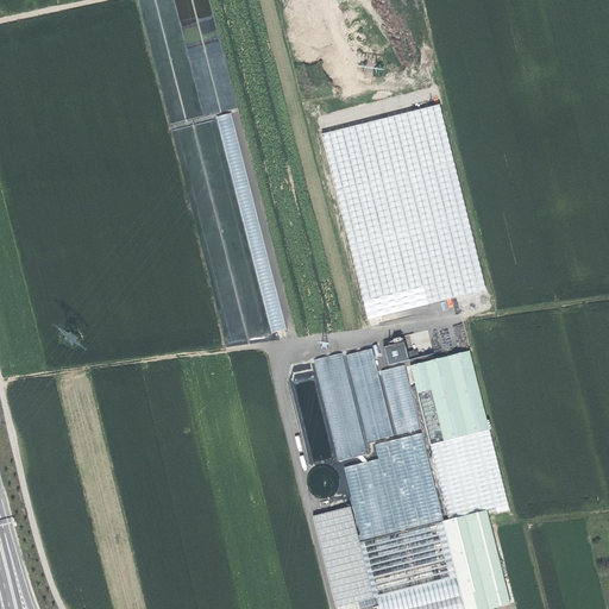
[(487,290),(439,104),(319,133),(366,320),(487,290)]
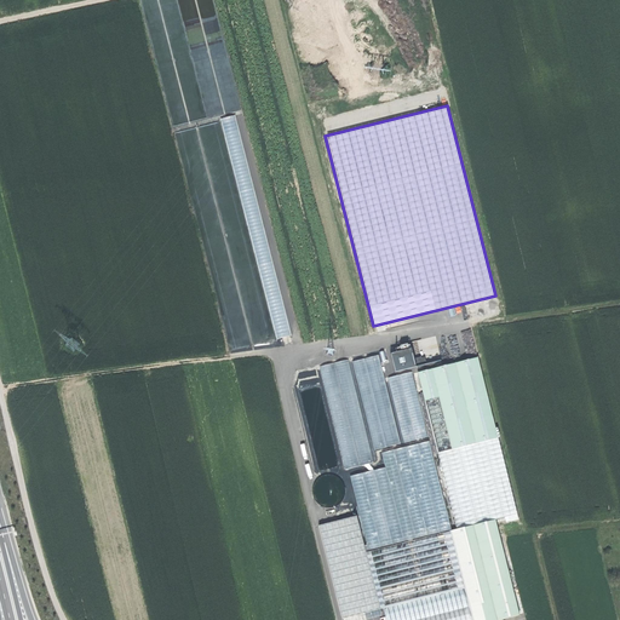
[(268,305),(276,338),(291,336),(279,285),(274,286),(275,292),(273,292),(275,303),(268,305)]
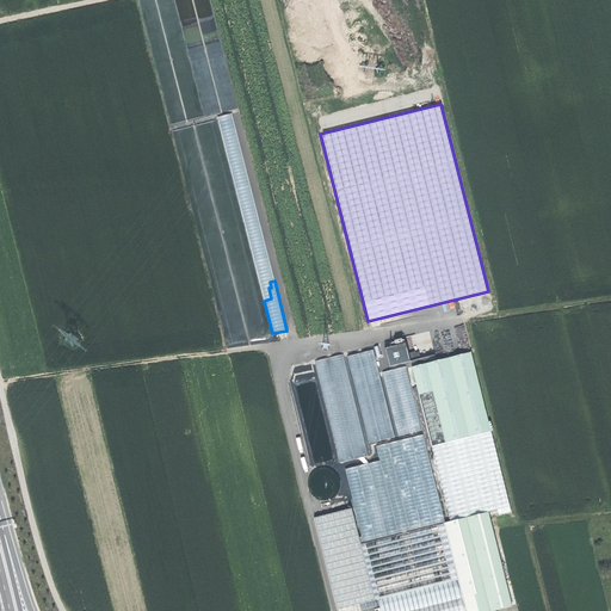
[(386,366),(419,358),(418,351),(407,353),(405,343),(401,344),(400,338),(390,340),(392,346),(381,349),(386,366)]
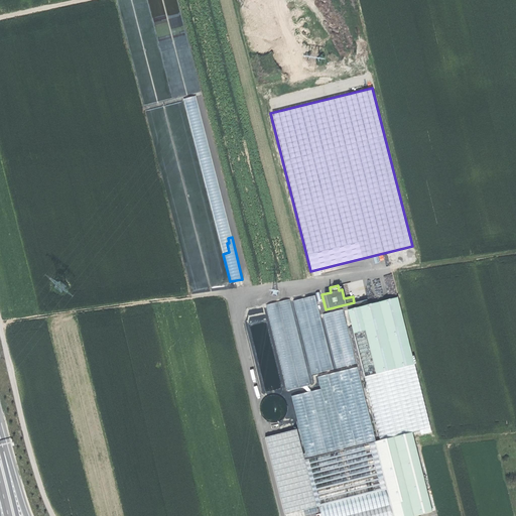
[(333,369),(314,295),(292,300),(310,375),(333,369)]
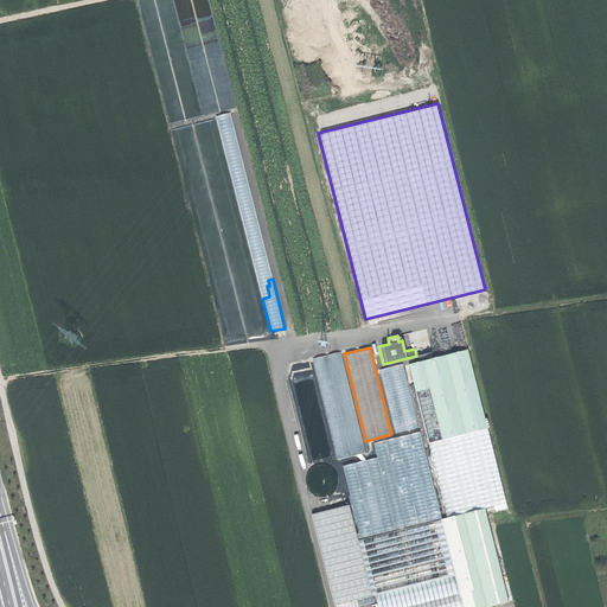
[(489,429),(467,349),(408,365),(429,445),(489,429)]
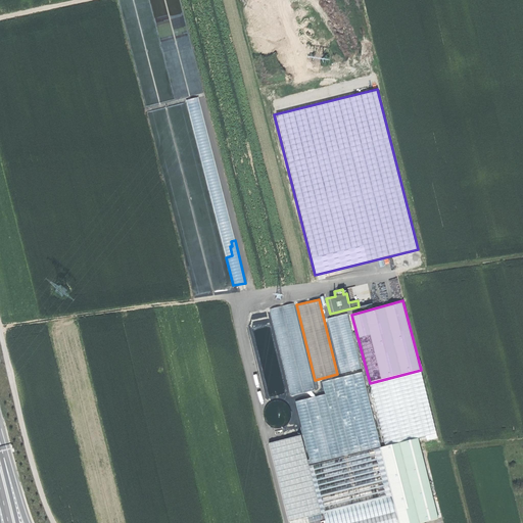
[(293,303),(270,310),(292,395),(316,389),(293,303)]
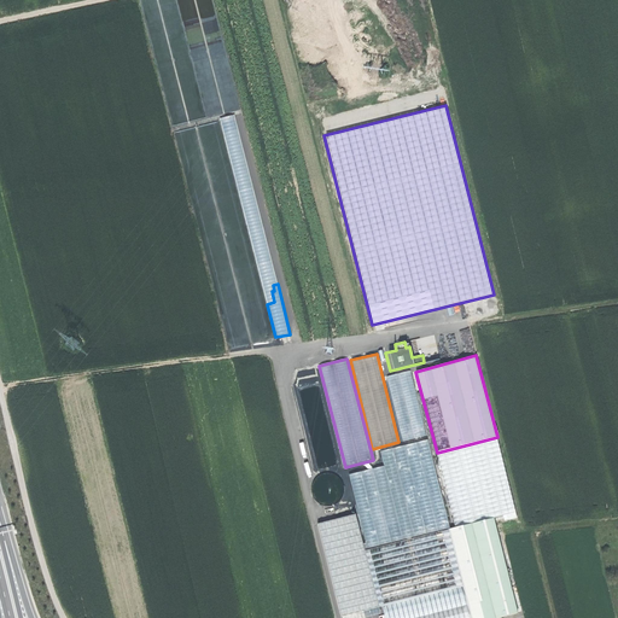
[(427,435),(410,371),(386,377),(402,441),(427,435)]
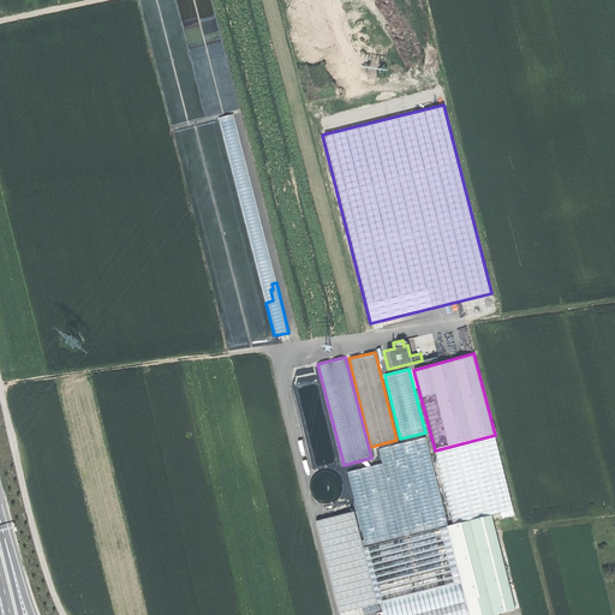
[(435,451),(454,525),(463,523),(493,515),(505,512),(514,509),(495,435),(435,451)]
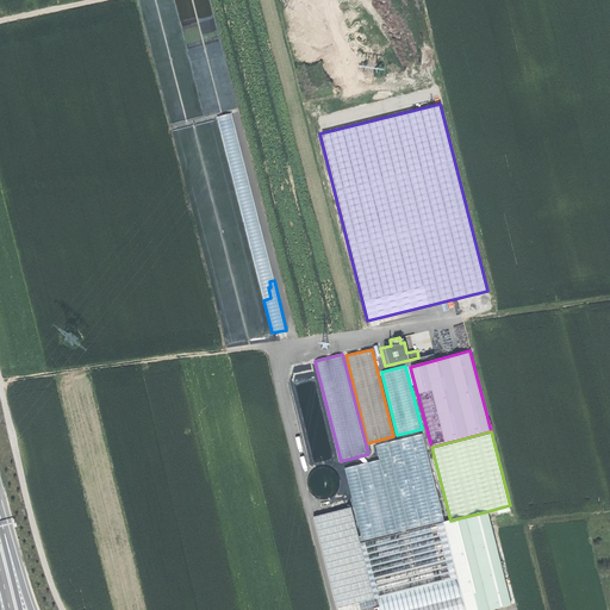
[(443,522),(422,434),(374,444),(379,460),(343,468),(353,508),(362,542),(443,522)]
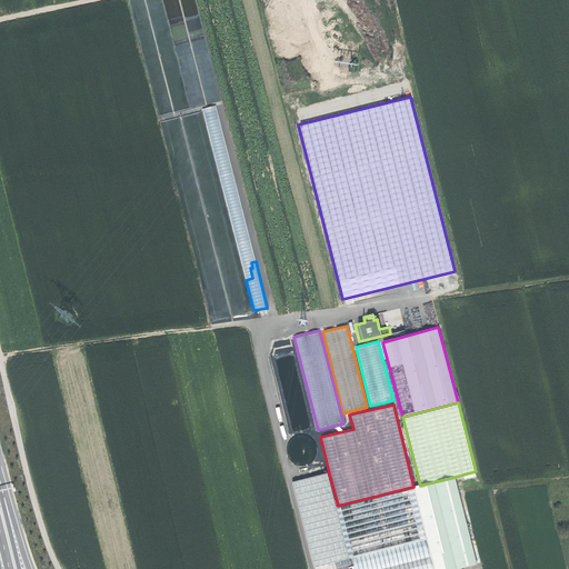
[(351,559),(329,473),(291,483),(313,568),(351,559)]
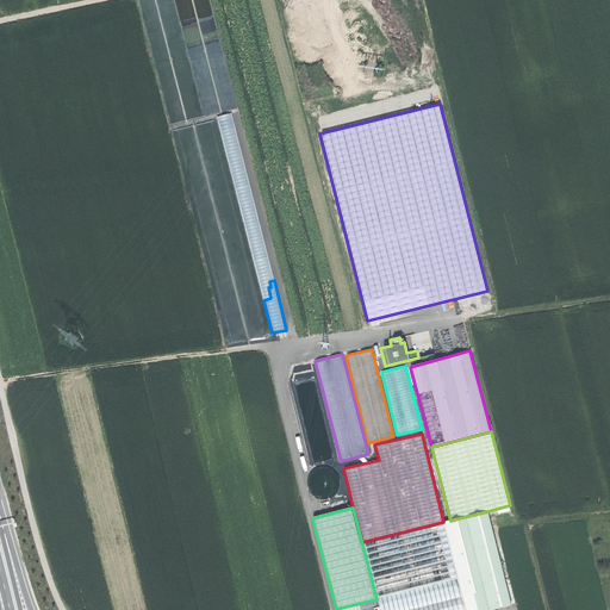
[(481,609),(489,609),(512,604),(489,511),(459,518),(478,595),(481,609)]
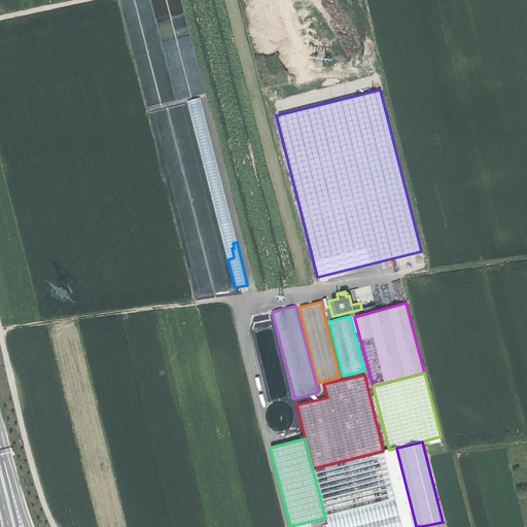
[(399,517),(413,514),(396,448),(389,450),(383,451),(395,501),(399,517)]
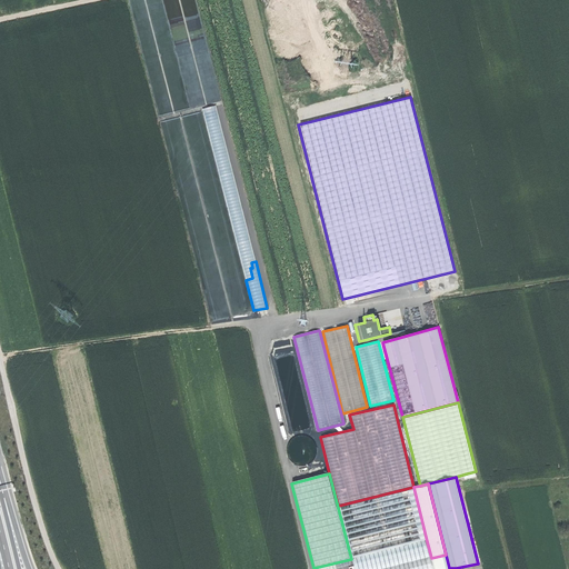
[(352,560),(427,541),(413,487),(338,506),(351,559),(351,557),(352,560)]
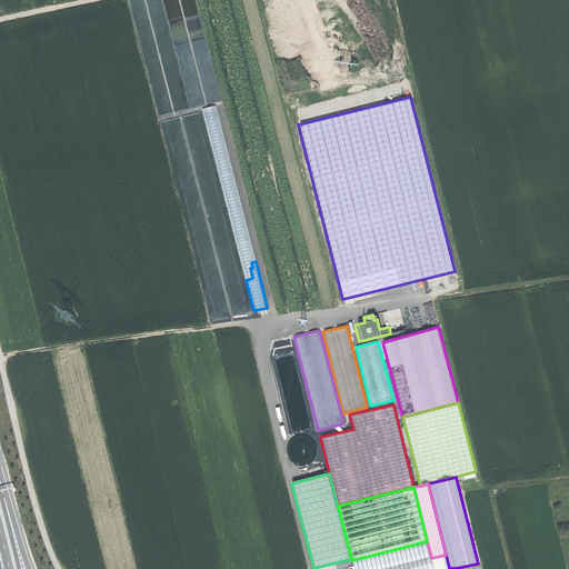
[(353,568),(388,568),(431,558),(427,541),(352,560),(353,568)]
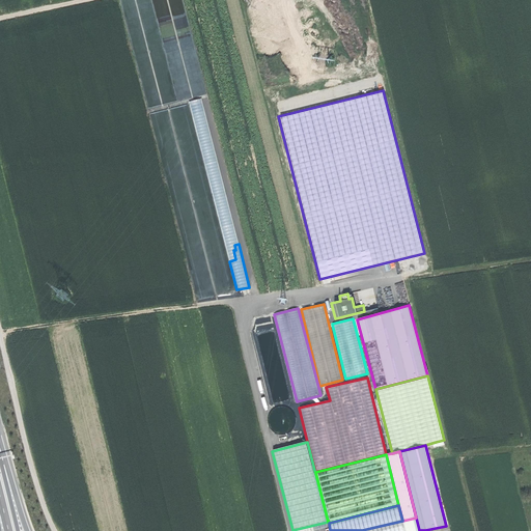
[(404,530),(402,521),(362,530),(404,530)]
